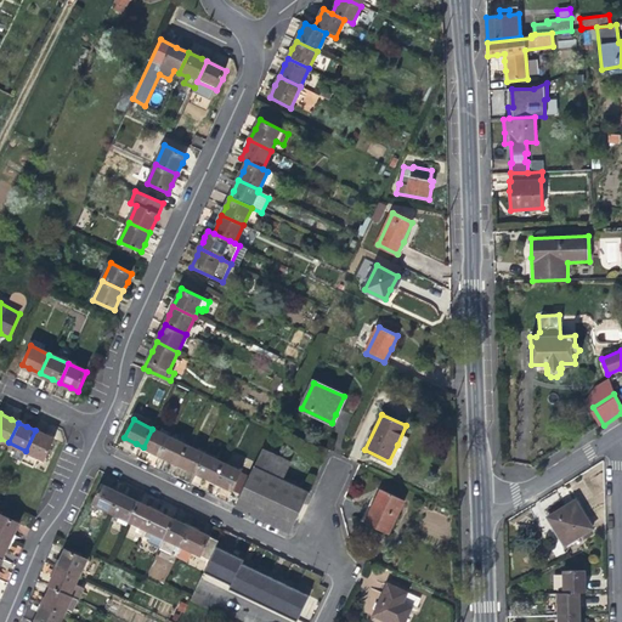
[(153,452),(160,456),(169,437),(169,436),(152,429),(143,447),(153,452)]
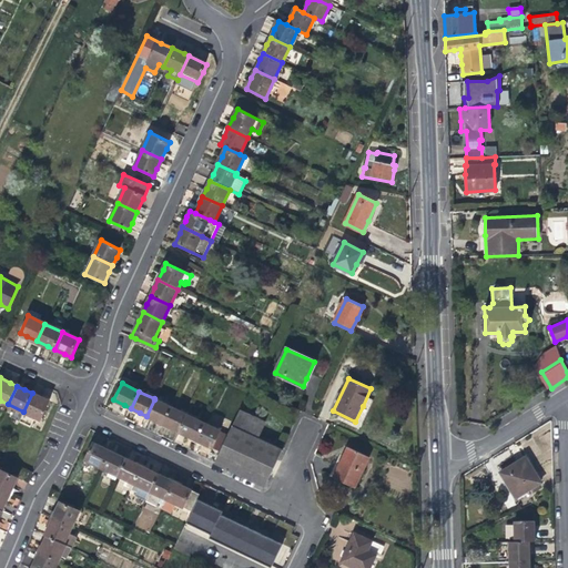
[(39,396),(32,393),(23,412),(41,419),(50,402),(39,396)]
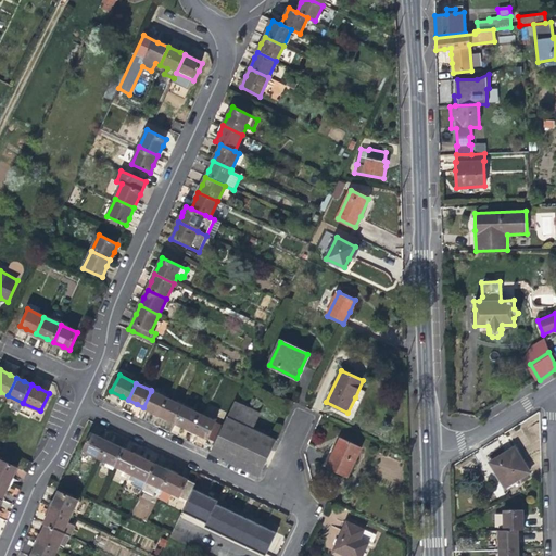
[(151,412),(160,416),(167,399),(151,391),(143,407),(151,412)]
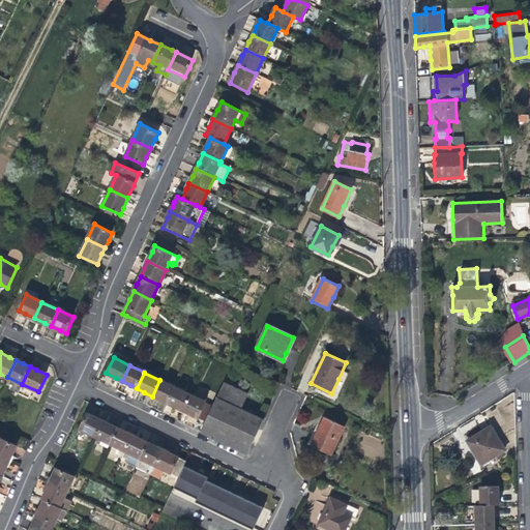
[(160,401),(167,403),(175,387),(159,380),(152,396),(160,401)]
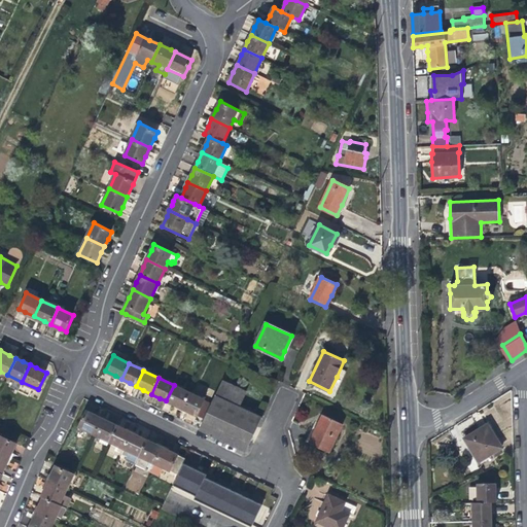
[(222,380),(215,395),(240,407),(246,392),(222,380)]
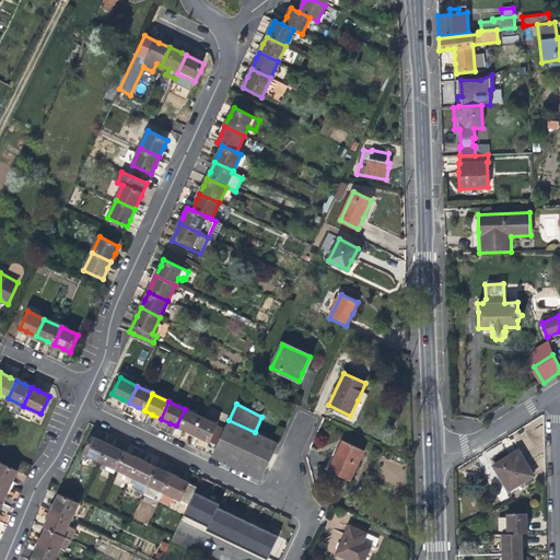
[(185,430),(193,433),(200,417),(185,409),(176,426),(185,430)]
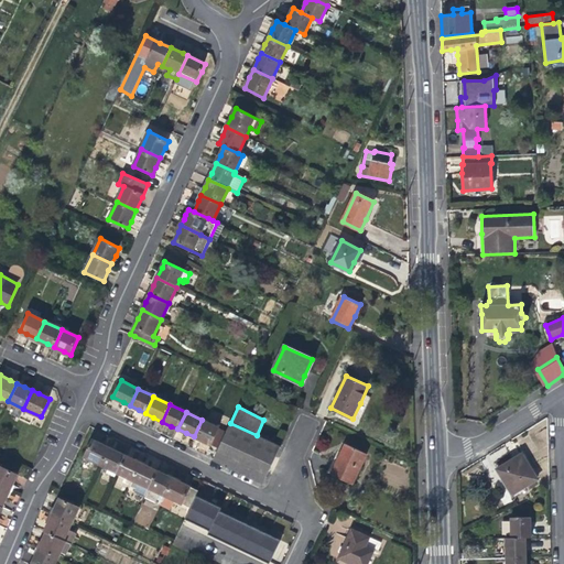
[(207,443),(218,448),(226,432),(202,420),(194,436),(207,443)]
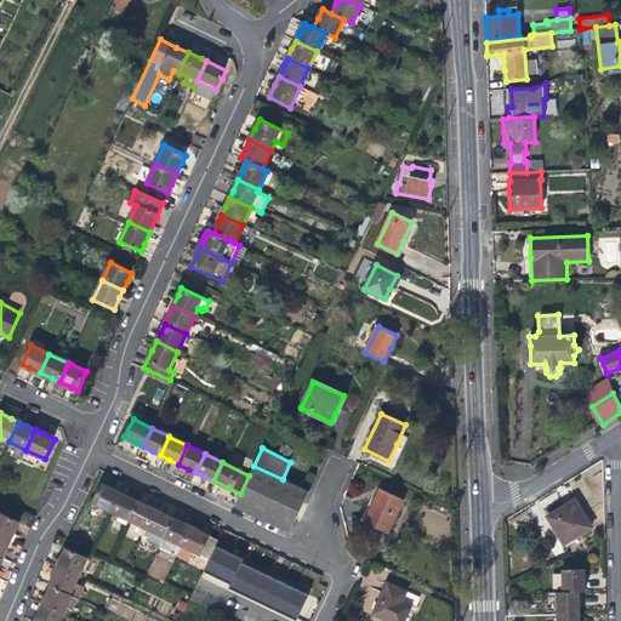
[(283,479),(254,466),(249,476),(240,494),(235,505),(235,506),(290,531),(294,523),(303,502),(308,491),(283,479)]
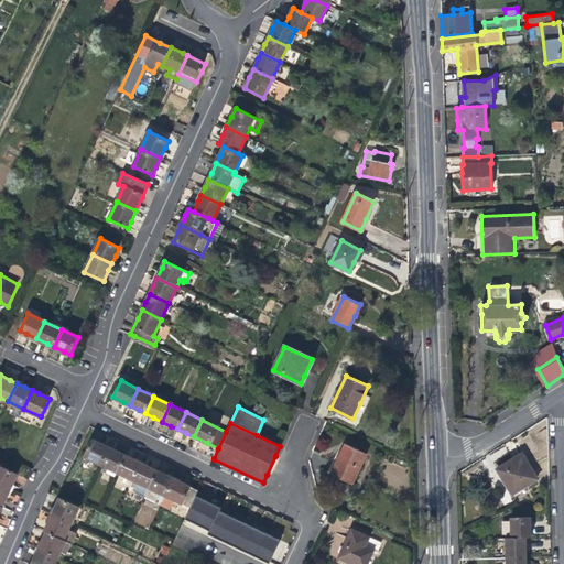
[(84,456),(101,464),(109,447),(101,443),(93,440),(84,456)]
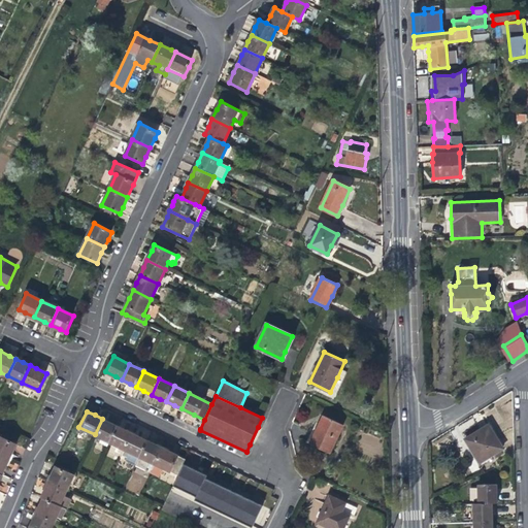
[(318,428),(310,444),(330,454),(343,426),(324,416),(318,428)]
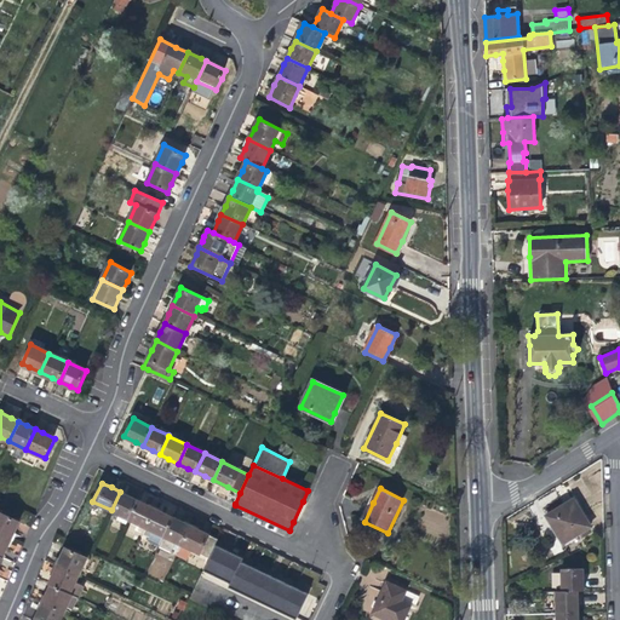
[(112,510),(130,518),(138,500),(125,494),(120,492),(112,510)]
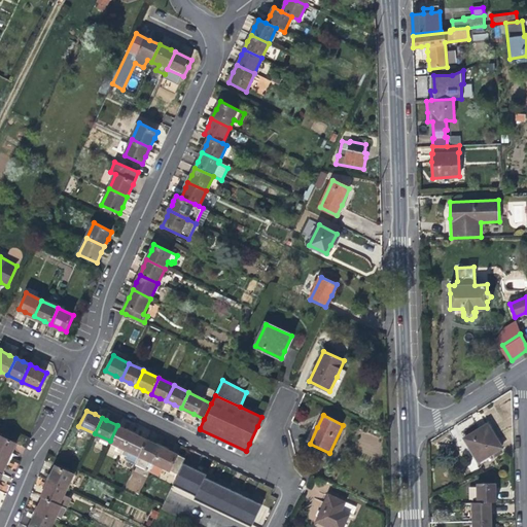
[(128,430),(117,425),(110,441),(126,449),(133,432),(128,430)]
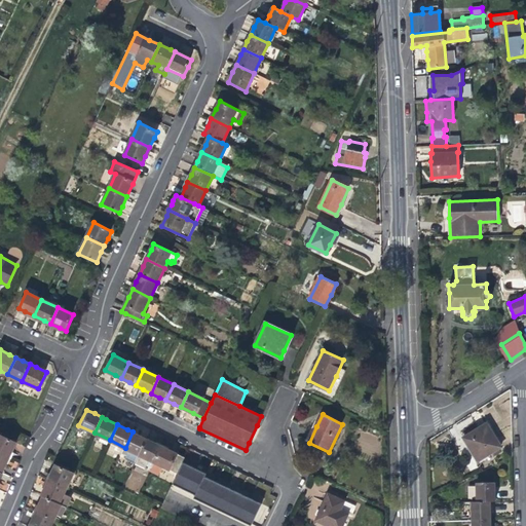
[(462,439),(476,460),(499,447),(486,424),(474,431),(462,439)]
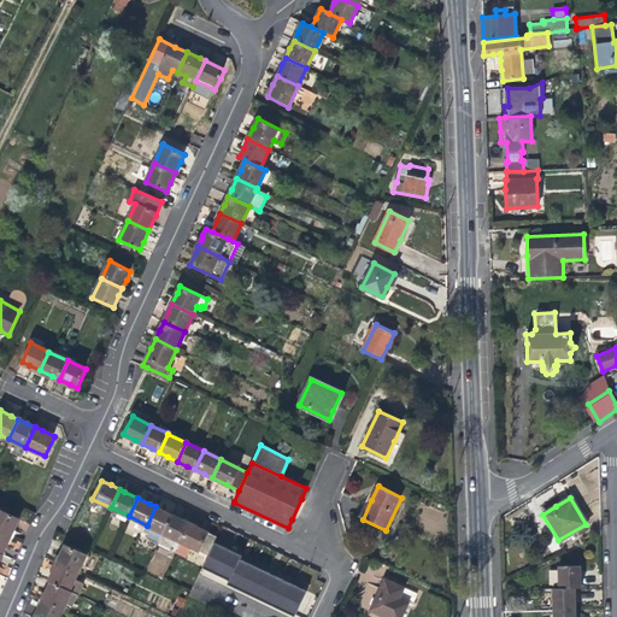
[(166,512),(156,506),(147,526),(144,530),(150,533),(147,536),(159,542),(164,533),(172,515),(166,512)]
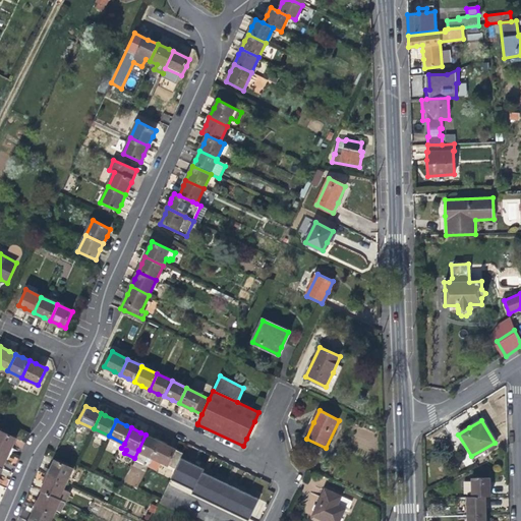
[(0,430),(0,448),(10,453),(13,446),(16,439),(0,430)]
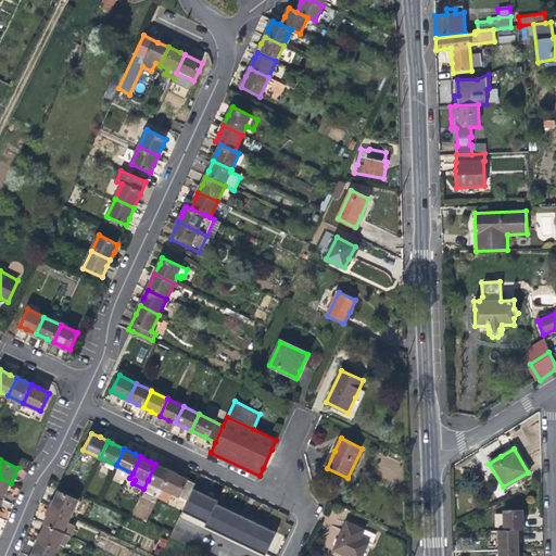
[(164,468),(155,464),(148,480),(143,489),(152,493),(155,484),(164,489),(172,471),(164,468)]
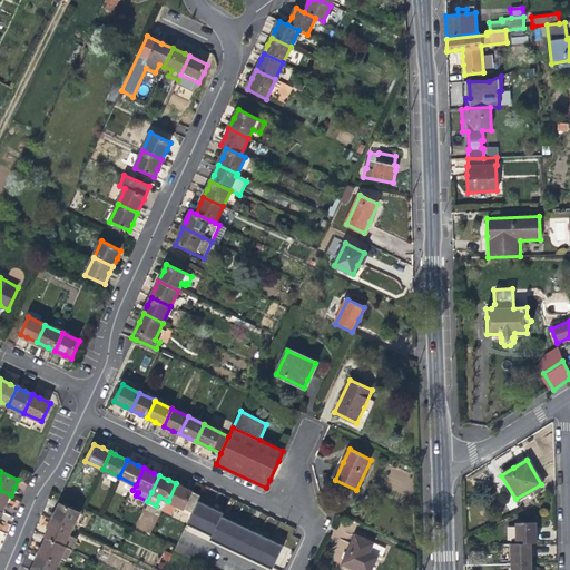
[(188,490),(176,483),(168,501),(164,510),(173,513),(176,504),(193,513),(200,495),(188,490)]
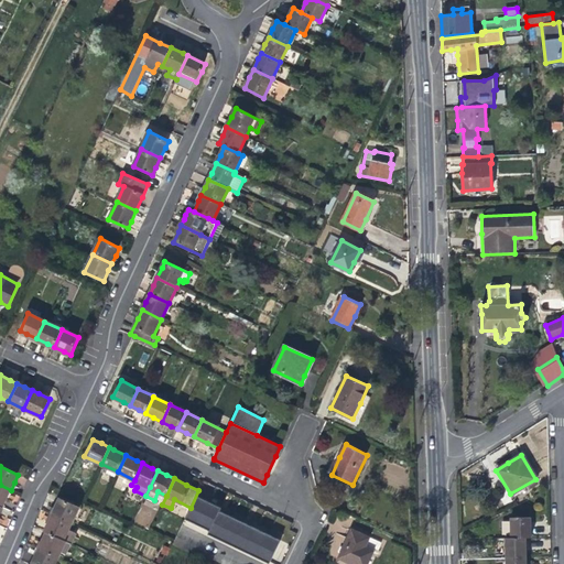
[(0,485),(0,505),(3,507),(8,498),(11,490),(0,485)]
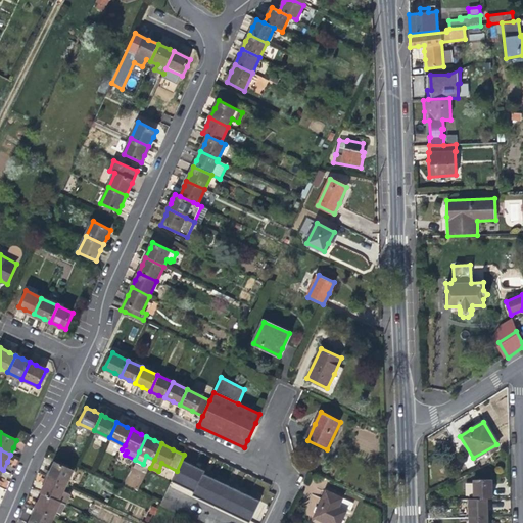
[(273,485),(203,453),(192,475),(212,485),(208,494),(256,518),(265,502),(273,485)]
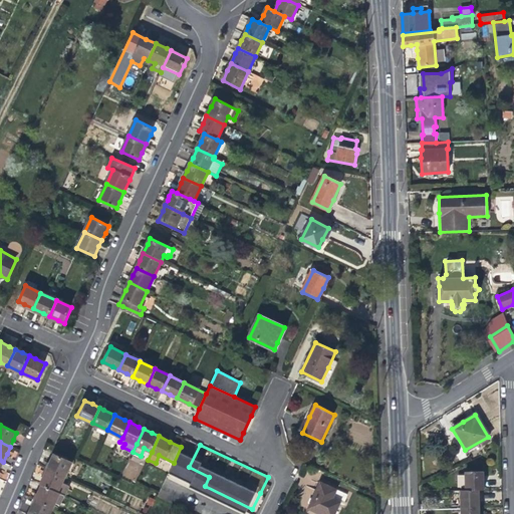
[(52,461),(48,469),(66,477),(73,462),(55,454),(52,461)]
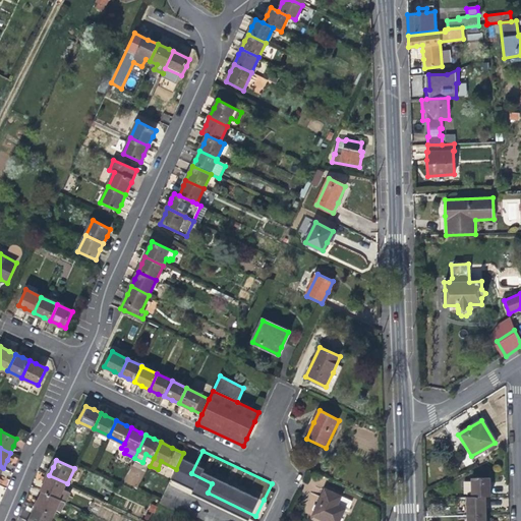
[(123,482),(137,488),(145,471),(130,465),(123,482)]
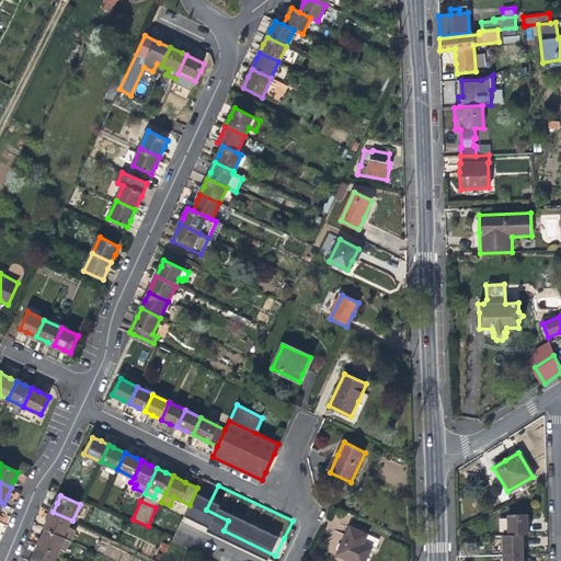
[(45,527),(47,528),(72,540),(78,530),(69,527),(72,521),(53,512),(50,516),(45,527)]
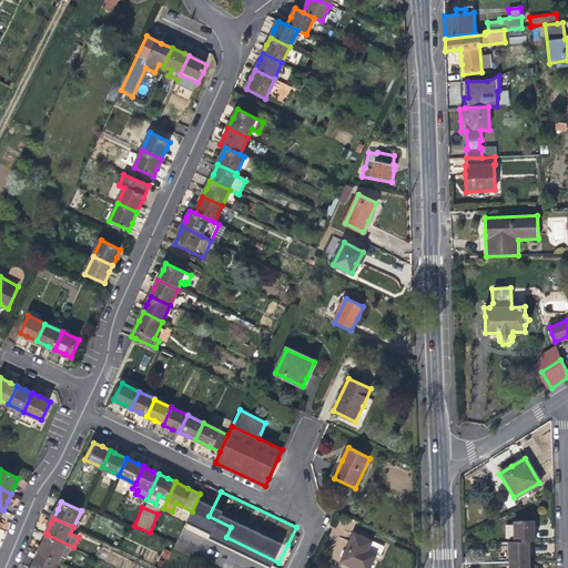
[(513,520),(514,541),(529,540),(534,540),(534,531),(534,520),(513,520)]
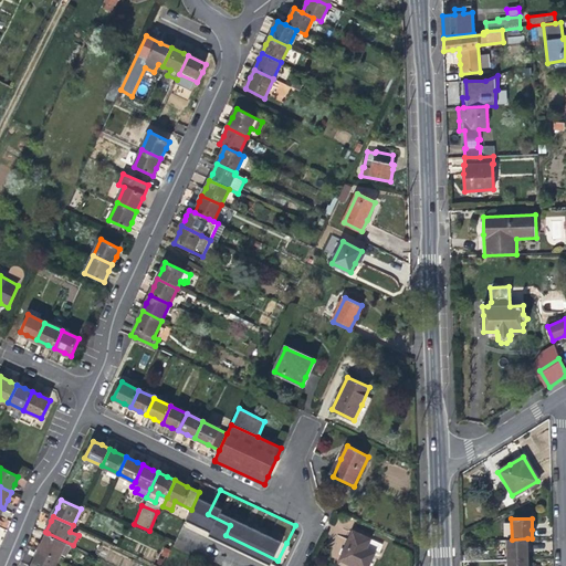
[(347,543),(339,559),(353,565),(369,565),(375,554),(367,549),(371,540),(353,531),(347,543)]
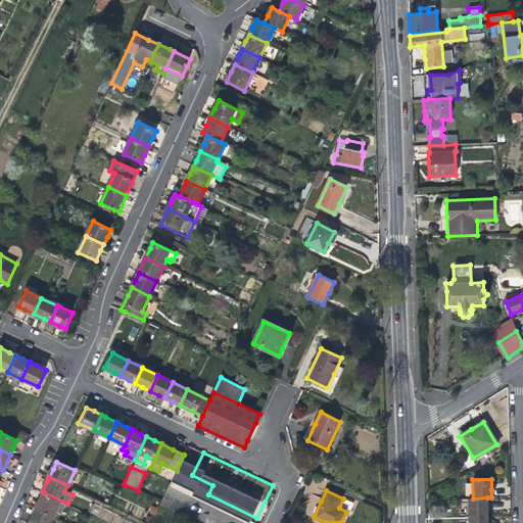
[(62,514),(67,504),(44,492),(41,501),(37,508),(55,516),(57,512),(62,514)]
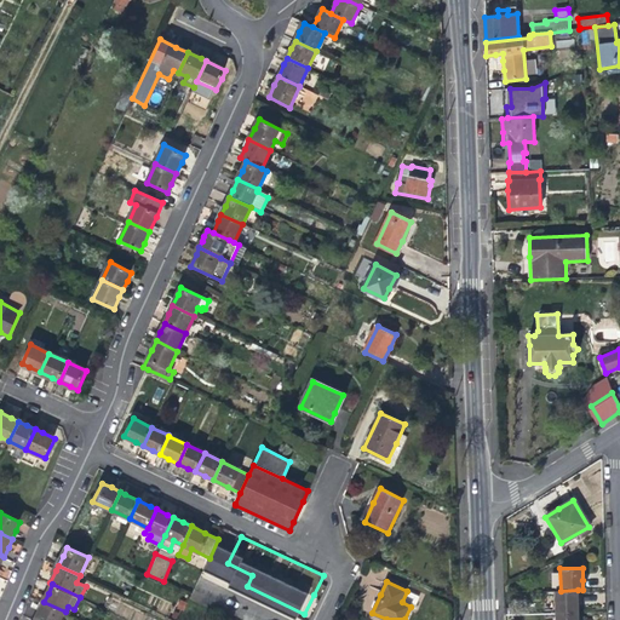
[(555,591),(556,613),(578,612),(578,604),(578,590),(561,591),(555,591)]
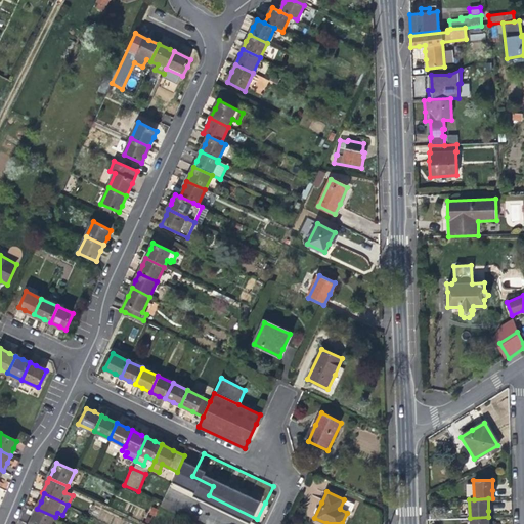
[(34,517),(30,523),(52,523),(55,517),(37,509),(34,517)]
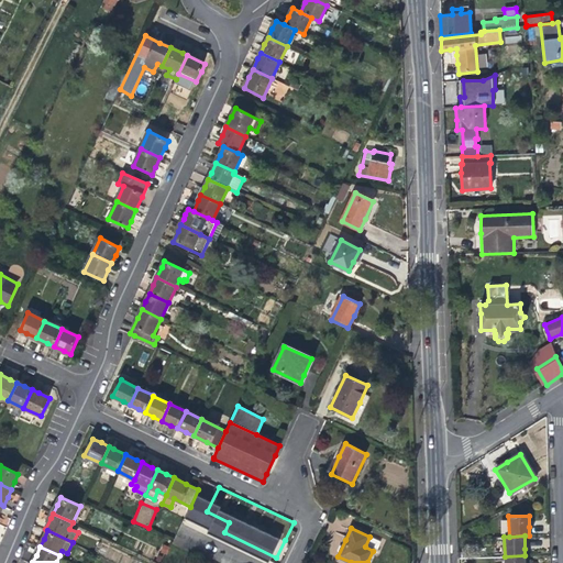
[(258,562),(234,551),(228,562),(258,562)]
